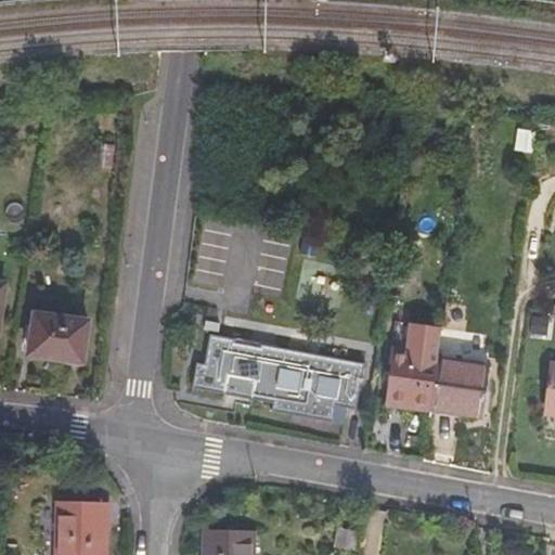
[(77,324),(25,313),(17,352),(69,363),(77,324)]
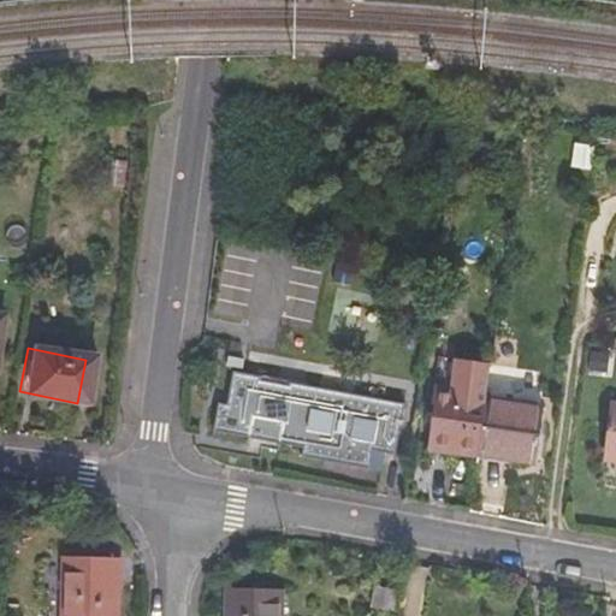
[(249,436),(253,415),(255,402),(286,407),(284,421),(280,440),(306,445),(304,456),(368,468),(372,449),(394,454),(403,404),(291,384),(291,386),(260,380),(260,378),(232,372),(226,404),(218,403),(213,428),(249,436)]
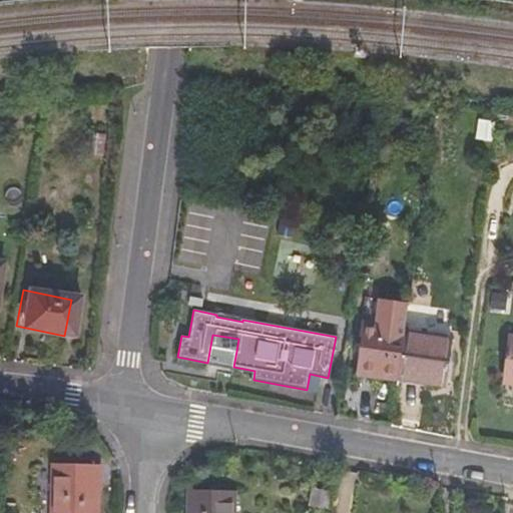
[(404,339),(408,315),(378,311),(374,335),(404,339)]
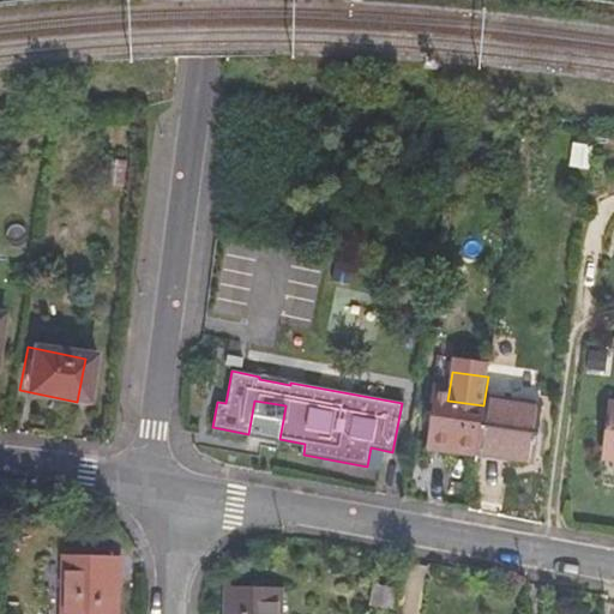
[(485,413),(485,405),(483,405),(447,401),(432,398),(429,415),(433,416),(426,458),(476,465),(485,413)]
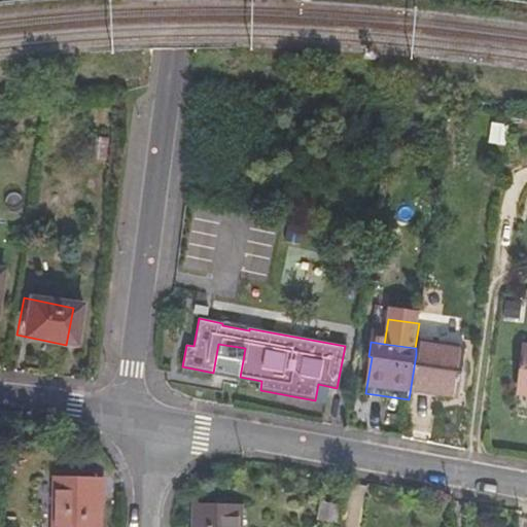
[(218,344),(216,355),(243,360),(245,348),(218,344)]
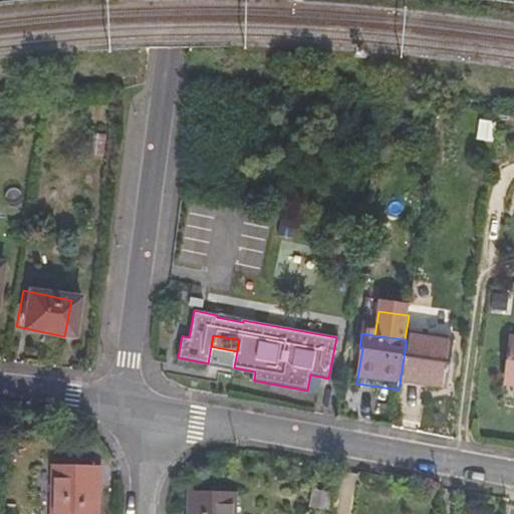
[(453,352),(406,345),(399,390),(399,391),(446,398),(453,352)]
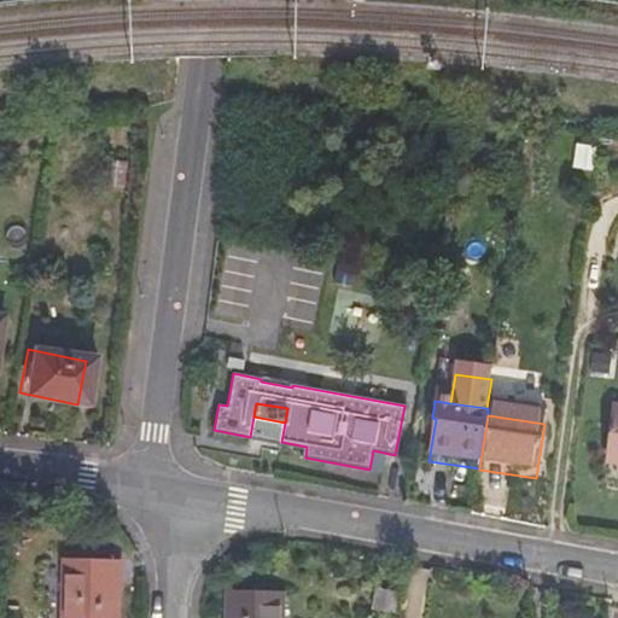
[(126,617),(127,565),(74,563),(71,617),(126,617)]
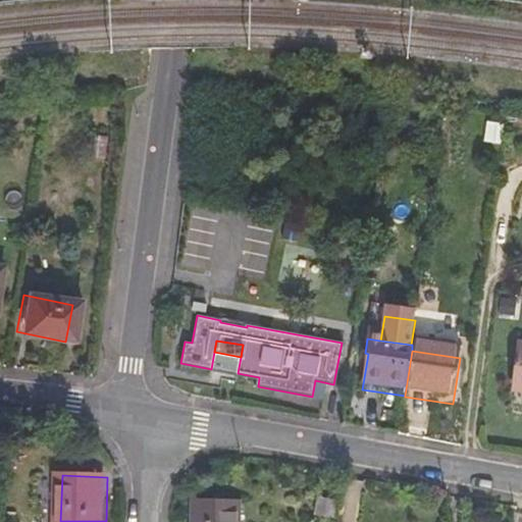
[(316,509),(337,512),(340,494),(318,491),(316,509)]
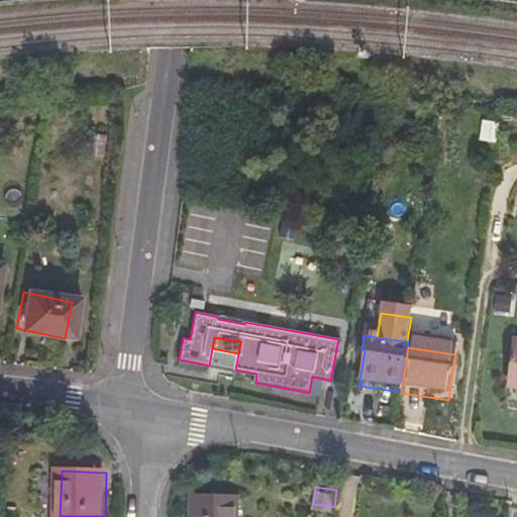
[(242,516),(244,500),(199,498),(198,516),(242,516)]
